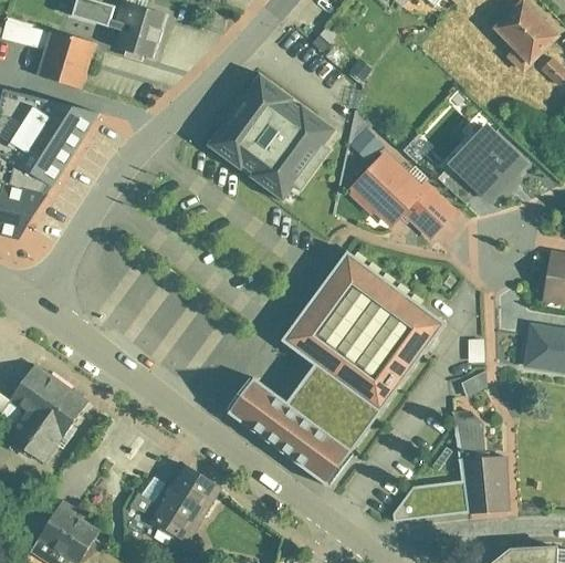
[(562,37),(524,0),(522,0),(492,31),(531,69),(562,37)]
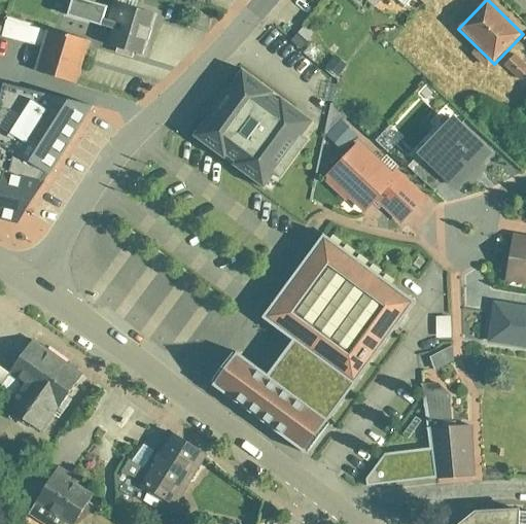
[(120,4),(108,42),(144,54),(156,14),(120,4)]
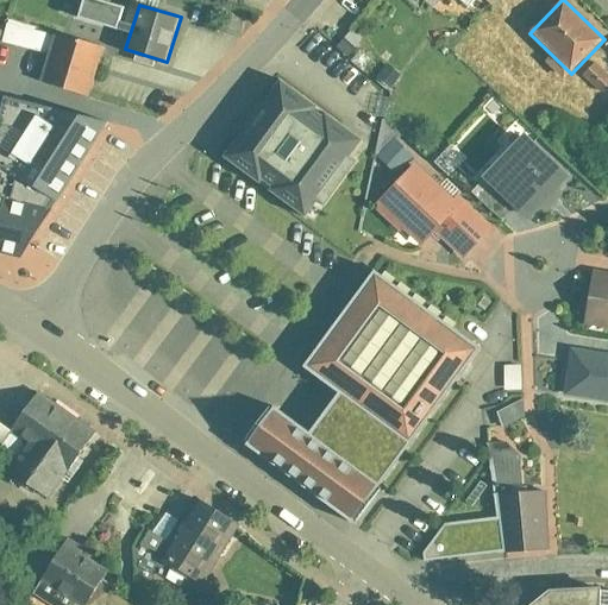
[(42,81),(85,93),(99,44),(56,32),(42,81)]
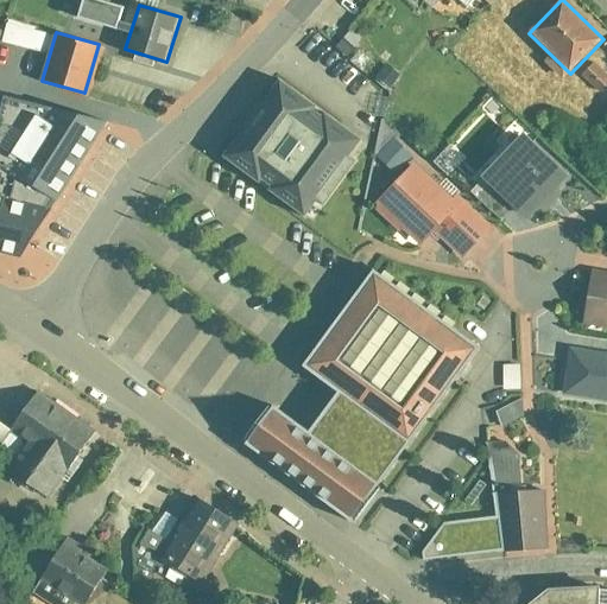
[(279,71),(221,157),(314,224),(379,144),(279,71)]
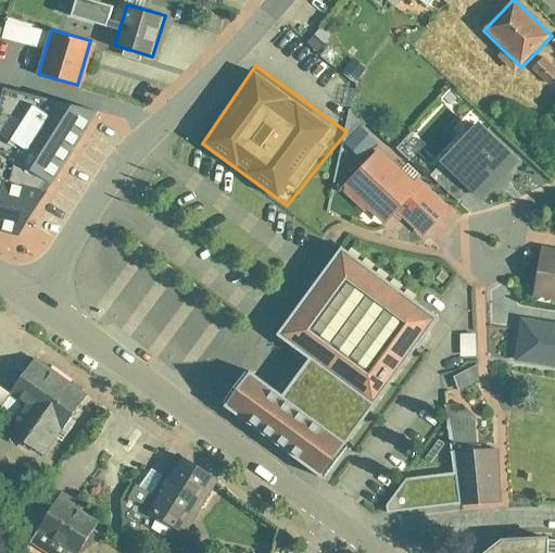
[(0,231),(16,235),(102,109),(0,85),(0,231)]
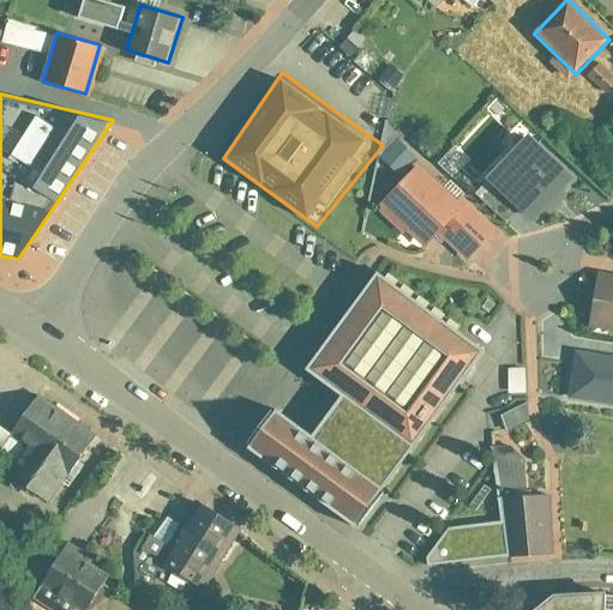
[(529,131),(487,173),(530,218),(575,174),(529,131)]
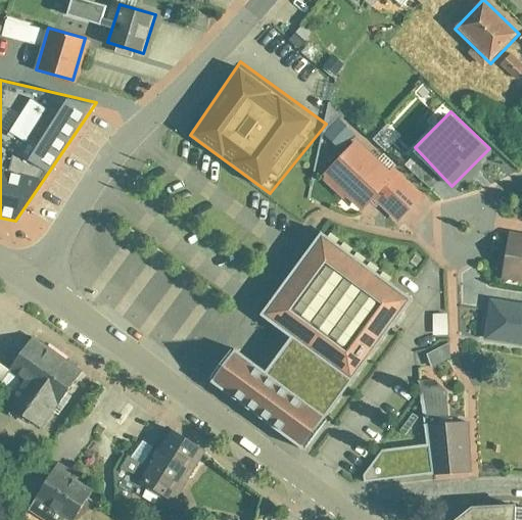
[(323,176),(363,213),(374,199),(397,220),(424,192),(396,169),(392,174),(356,141),(323,176)]
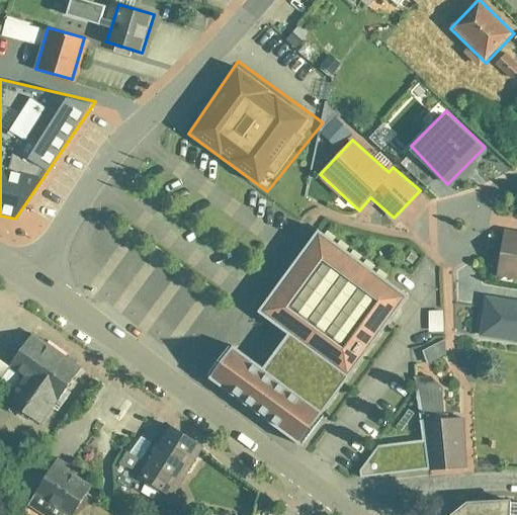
[(408,293),(317,228),(235,340),(213,370),(209,375),(300,441),(408,293)]
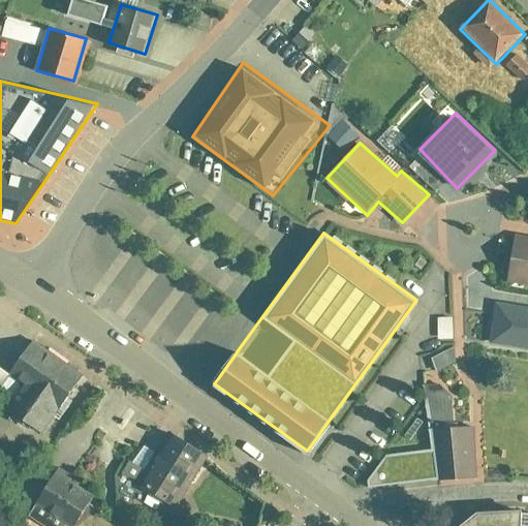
[(510,282),(527,284),(527,246),(517,245),(510,282)]
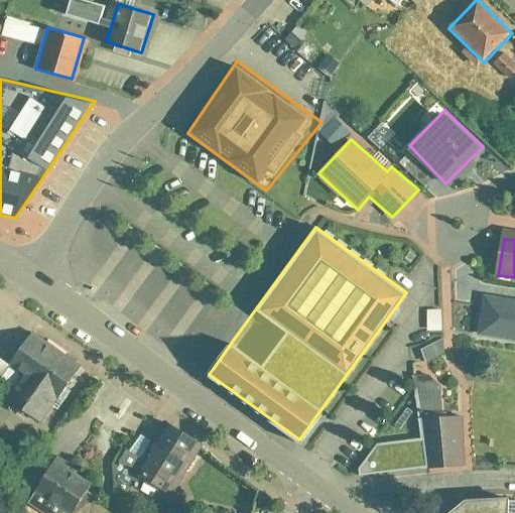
[(480,336),(514,340),(514,301),(486,297),(480,336)]
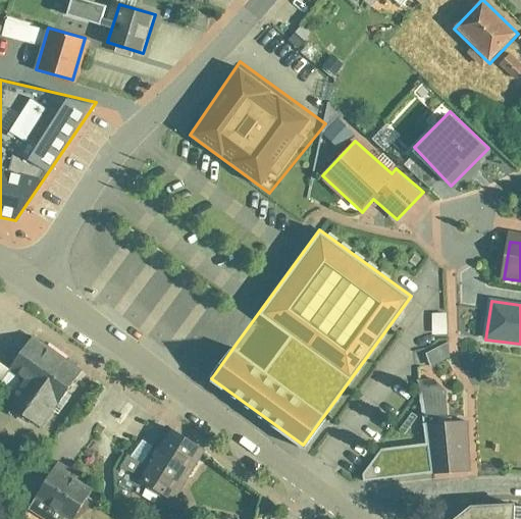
[(31,339),(8,369),(23,379),(5,406),(40,428),(80,373),(31,339)]
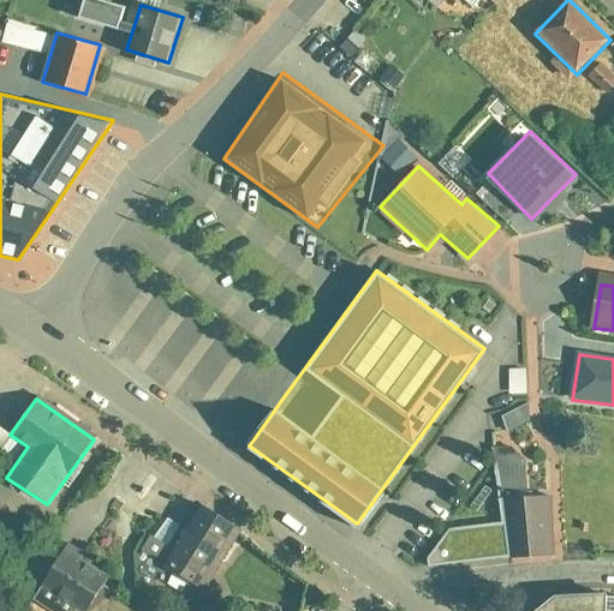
[(505,499),(510,553),(558,549),(553,495),(505,499)]
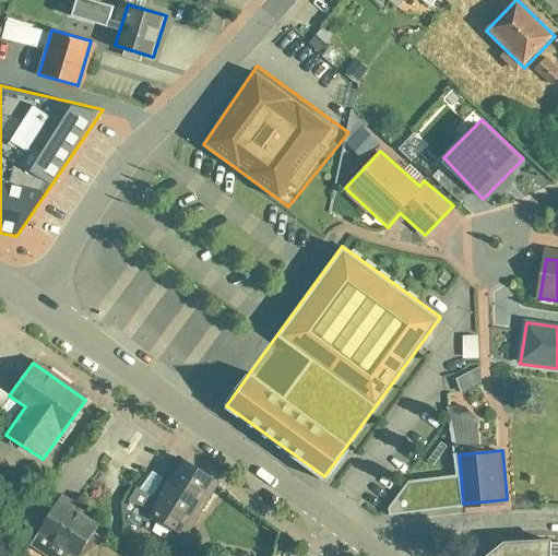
[(182,462),(147,511),(188,541),(221,487),(182,462)]
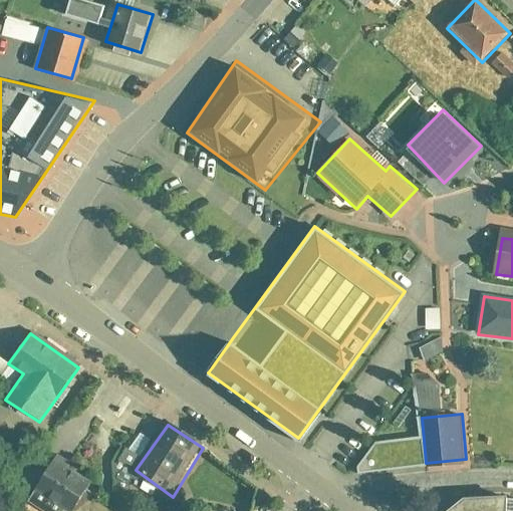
[(67,510),(71,510),(91,482),(58,460),(38,492),(67,510)]
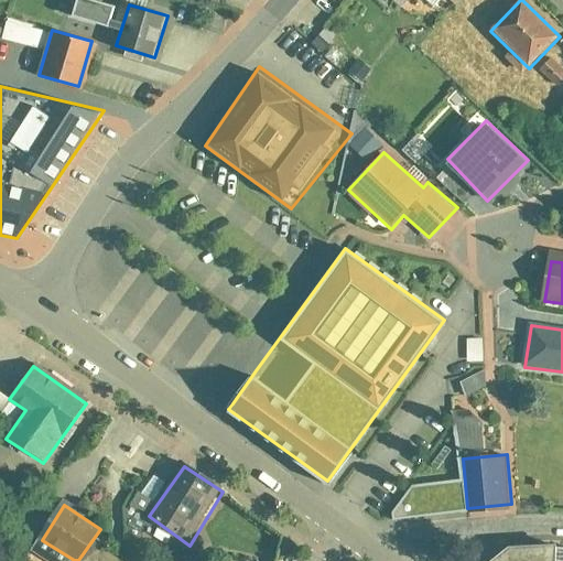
[(484,560),(553,560),(555,543),(508,542),(484,560)]
